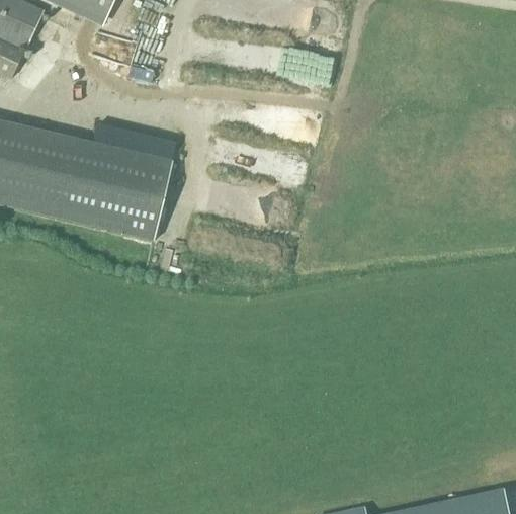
[(0,0),(0,34),(27,48),(46,9),(25,0),(0,0)]
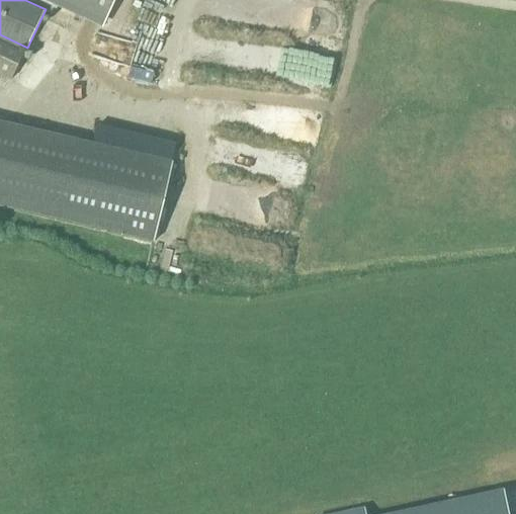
[(48,0),(103,25),(114,0),(48,0)]
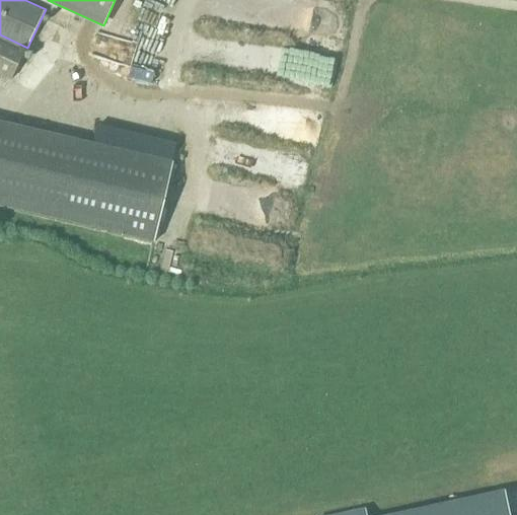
[(0,70),(13,76),(25,51),(0,39),(0,70)]
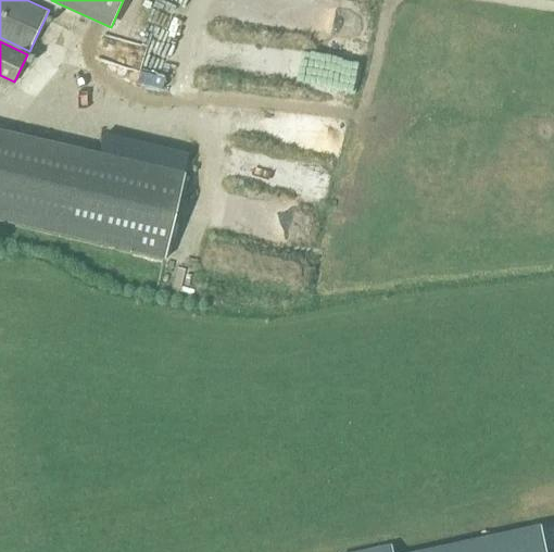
[(0,217),(167,256),(187,171),(0,127),(0,217)]
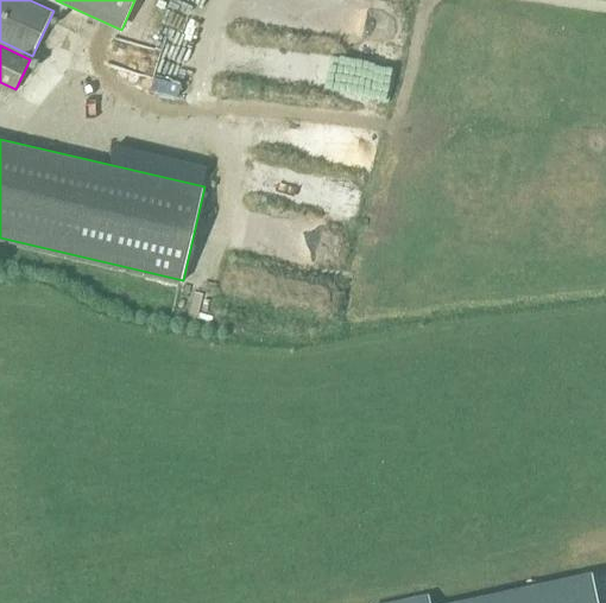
[(431,602),(430,594),(385,602),(599,602),(594,577),(474,602),(431,602)]
